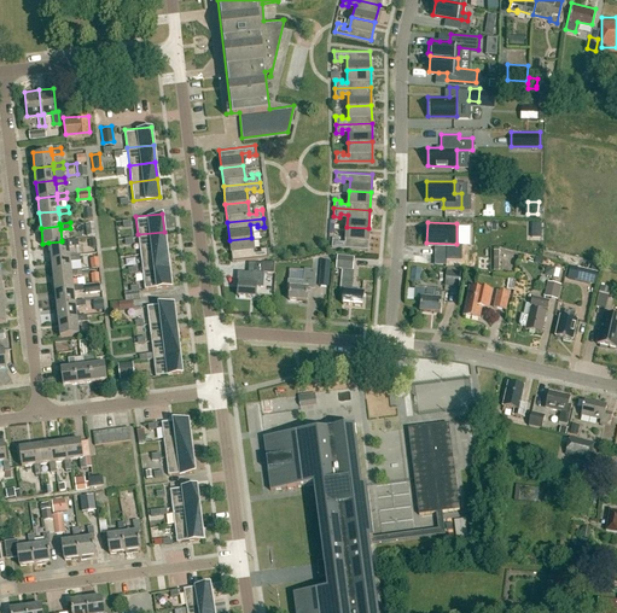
[(367,247),(368,228),(347,227),(345,240),(338,239),(338,237),(332,235),(331,245),(367,247)]
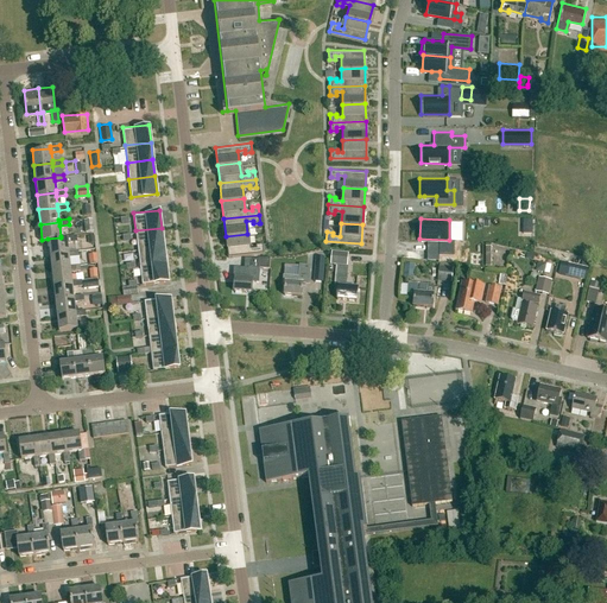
[(163,245),(162,228),(136,230),(138,248),(163,245)]
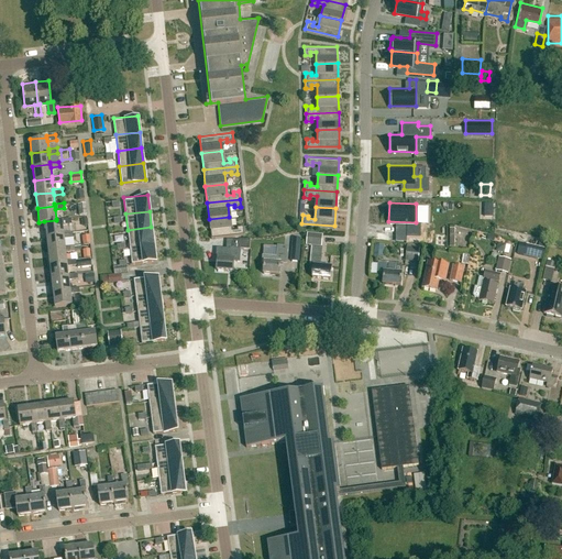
[(63,233),(63,230),(62,222),(70,221),(70,216),(61,217),(61,219),(56,219),(56,220),(44,221),(46,236),(63,233)]
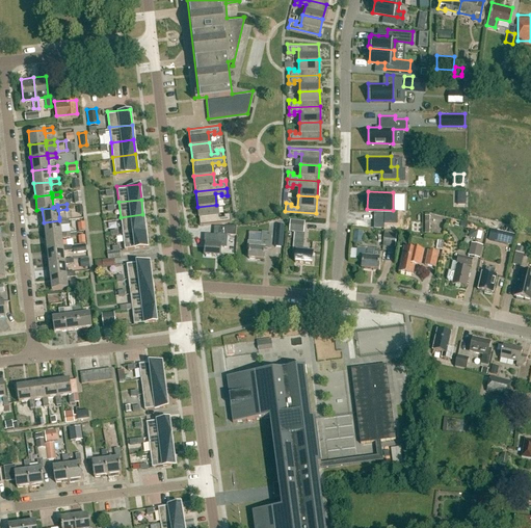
[(217,215),(216,205),(197,207),(198,222),(231,219),(230,211),(229,211),(223,212),(223,215),(217,215)]
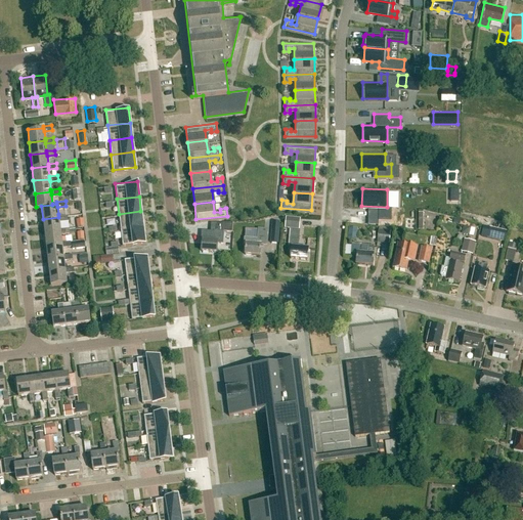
[(142,225),(140,211),(119,214),(120,228),(142,225)]
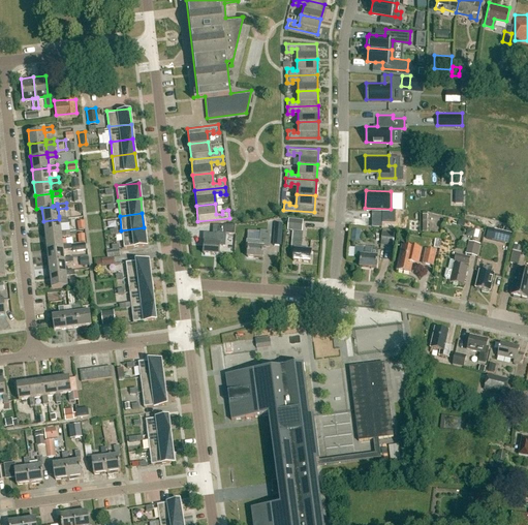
[(60,221),(68,220),(67,215),(59,216),(59,219),(43,221),(44,234),(61,232),(60,229),(60,221)]
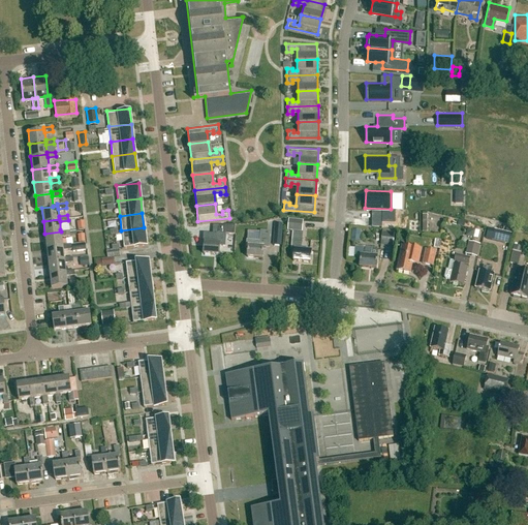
[(287,227),(302,228),(303,218),(288,216),(287,227)]
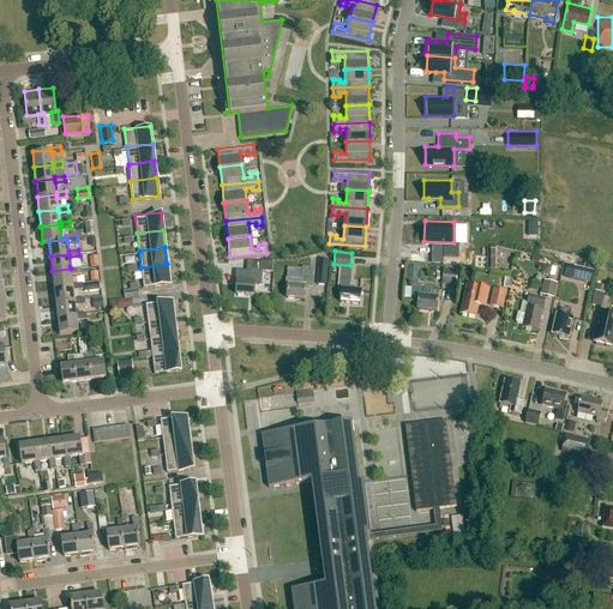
[(271,270),(272,258),(251,259),(248,278),(235,277),(234,290),(253,293),(254,279),(260,279),(260,270),(271,270)]
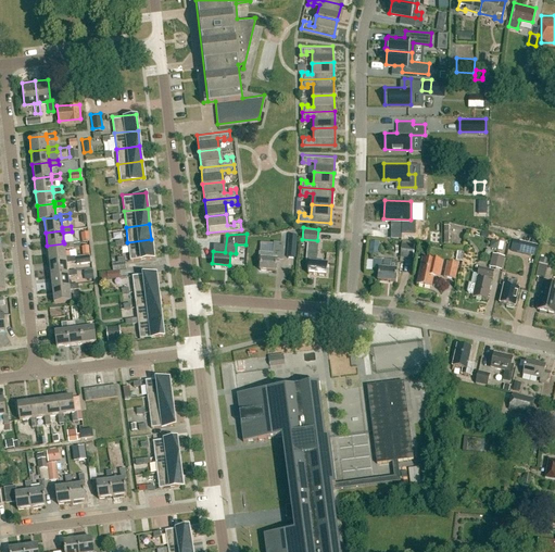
[(500,239),(491,237),(489,245),(497,247),(500,239)]
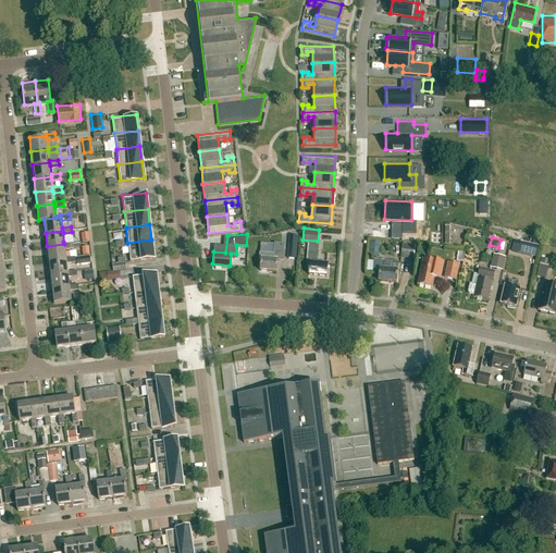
[(378,252),(379,240),(370,238),(369,250),(378,252)]
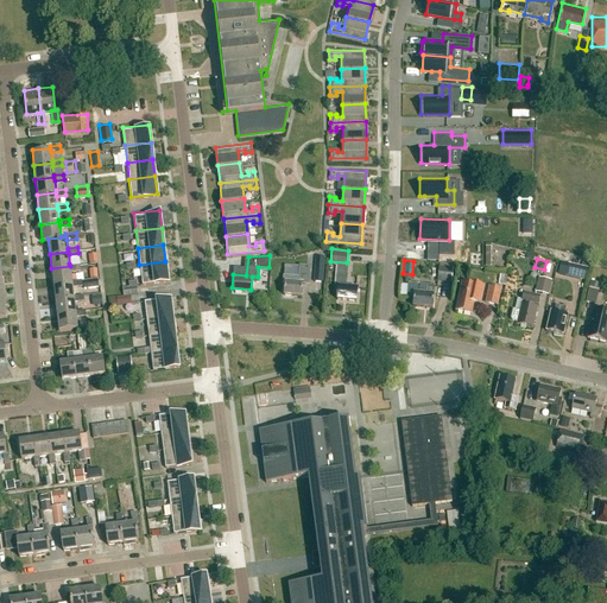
[(168,279),(165,261),(139,265),(141,283),(168,279)]
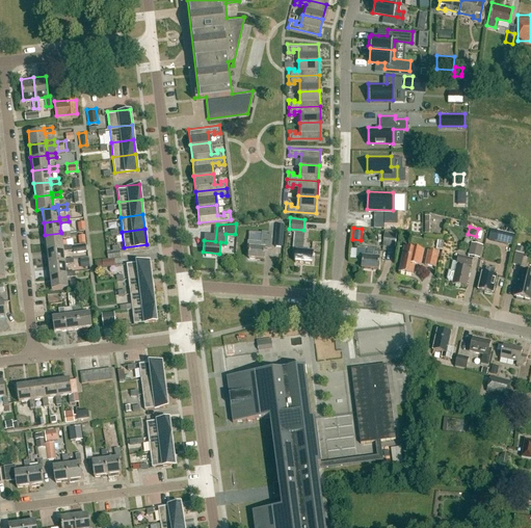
[(269,246),(270,230),(260,229),(260,239),(247,238),(246,244),(248,244),(247,256),(263,257),(264,246),(269,246)]
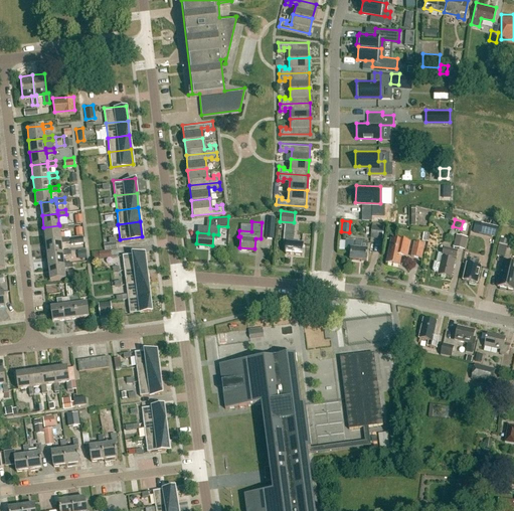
[(286,239),(285,239),(284,250),(301,252),(302,240),(292,240),(293,222),(284,221),(283,237),(286,237),(286,239)]
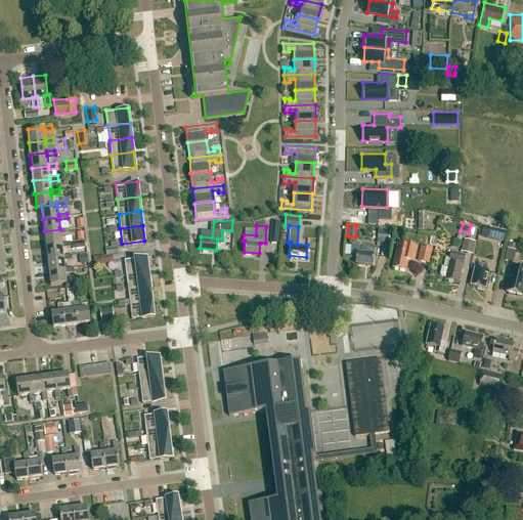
[(492,236),(498,237),(500,227),(494,225),(492,236)]
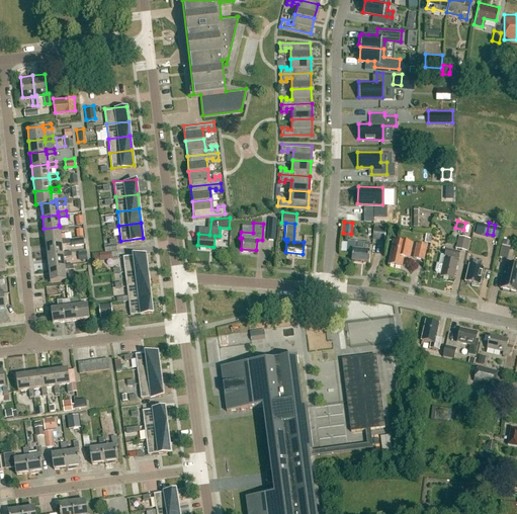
[(61,237),(60,230),(68,229),(67,224),(59,225),(60,227),(44,229),(45,241),(61,240),(61,237)]
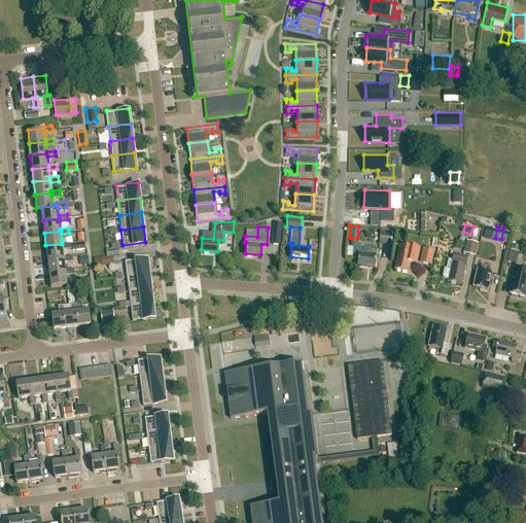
[(272,228),(271,241),(278,242),(279,229),(272,228)]
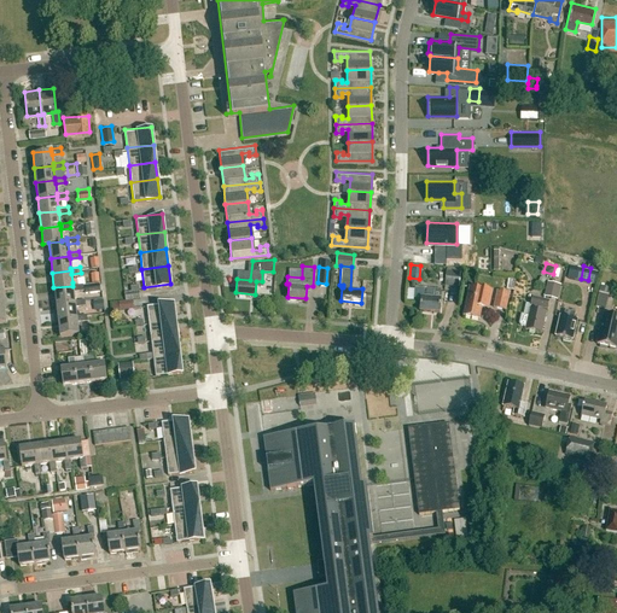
[(444,282),(459,284),(460,269),(446,268),(444,282)]
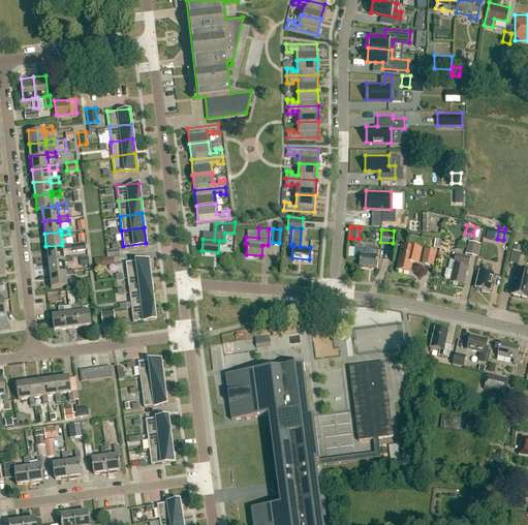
[(479,241),(468,239),(465,251),(476,254),(479,241)]
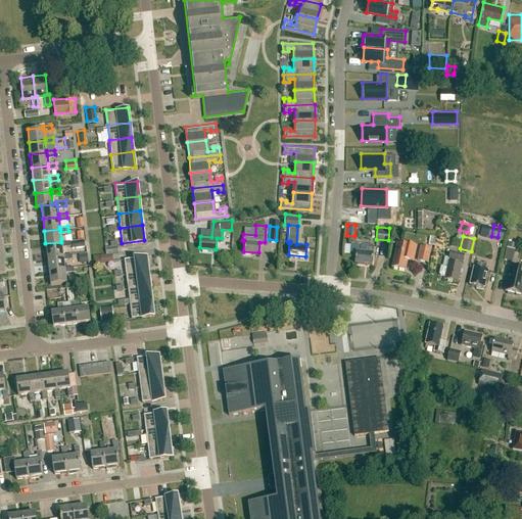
[(83,237),(69,239),(70,246),(84,244),(83,237)]
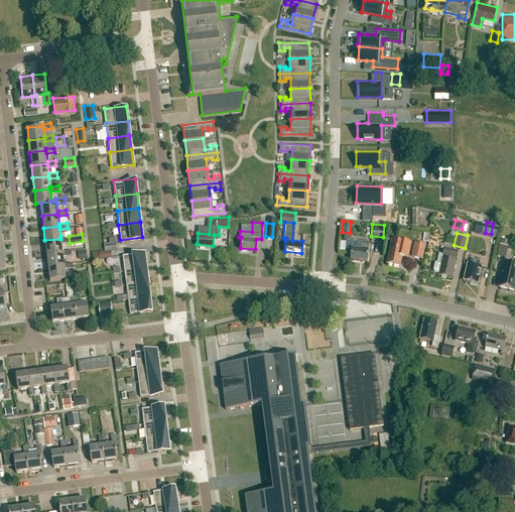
[(61,249),(60,241),(69,240),(69,235),(60,236),(60,239),(44,240),(46,253),(61,251),(61,249)]
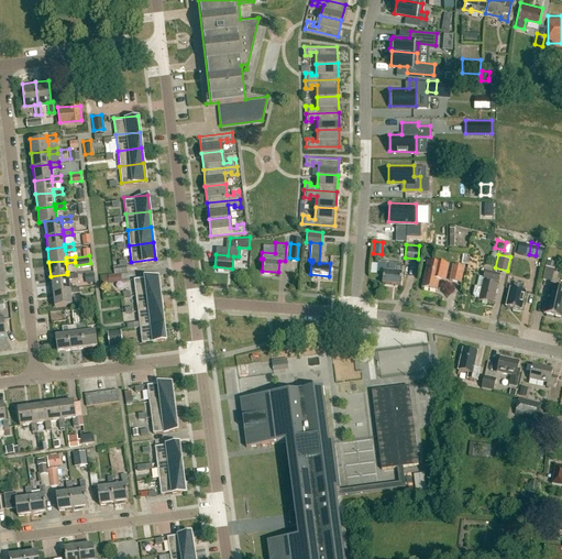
[(555,260),(546,258),(544,264),(553,266),(555,260)]
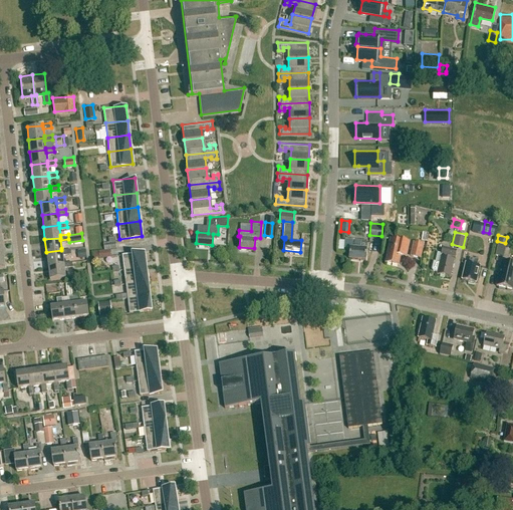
[(365,257),(366,246),(365,246),(365,238),(360,237),(359,246),(349,245),(348,256),(365,257)]
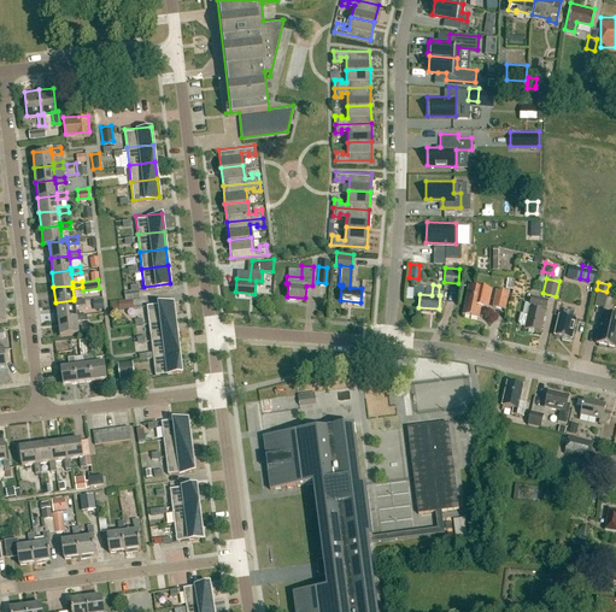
[(476,284),(475,286),(468,284),(467,292),(465,292),(461,312),(477,316),(480,305),(487,306),(491,288),(476,284)]
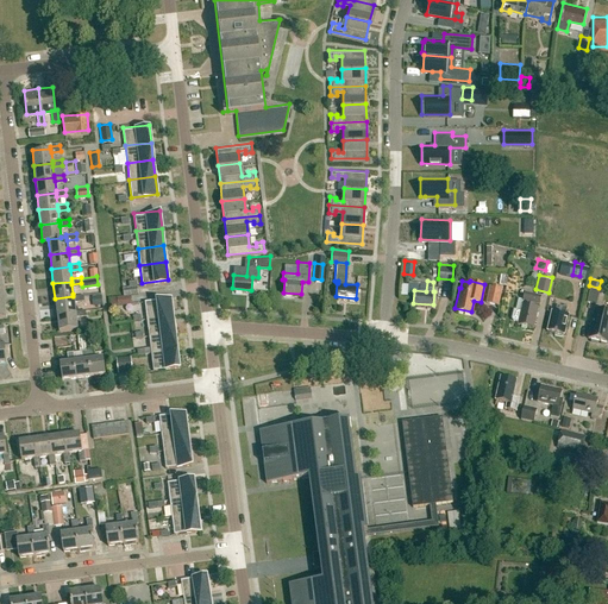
[(497,302),(501,285),(489,282),(486,299),(497,302)]
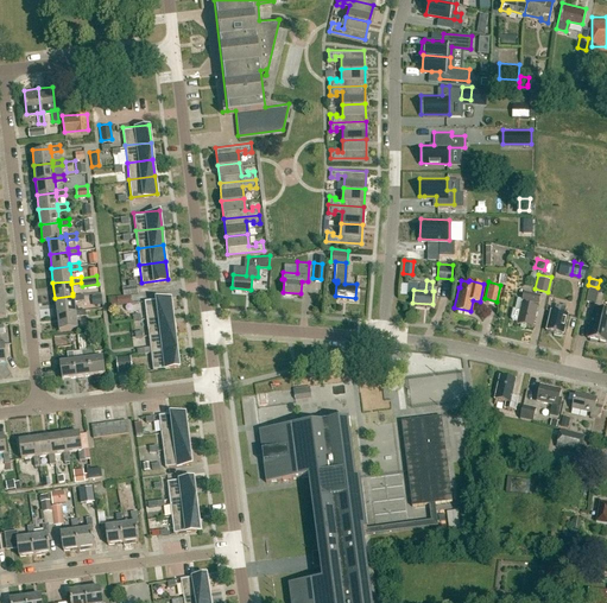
[(532,324),(537,304),(539,293),(523,290),(520,300),(522,300),(519,308),(512,305),(511,315),(512,317),(517,318),(516,321),(532,324)]
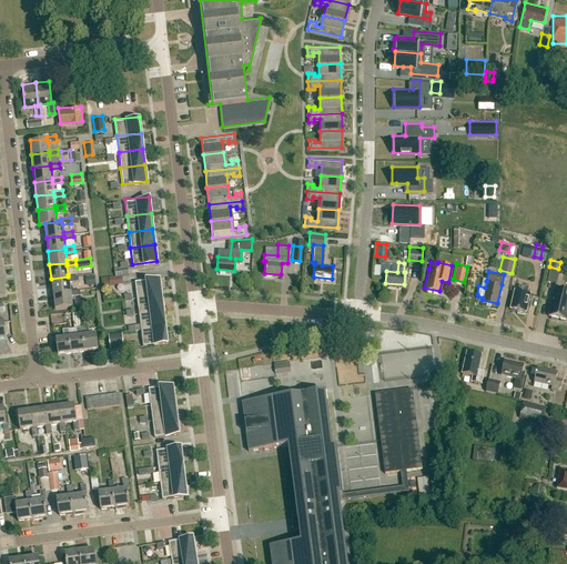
[(70,288),(69,280),(78,279),(77,273),(68,274),(68,277),(51,279),(52,292),(70,291),(70,288)]
